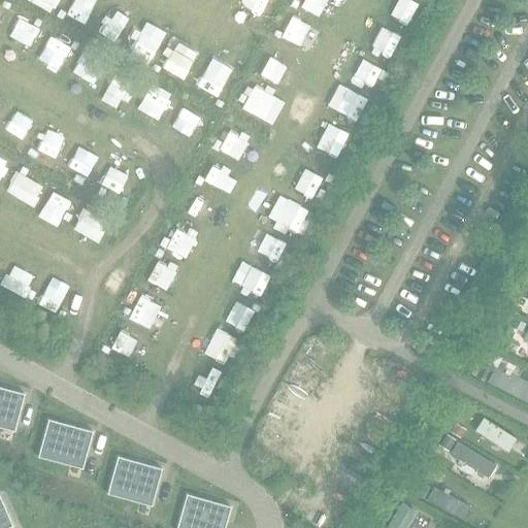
[(514,319),(509,326),(521,331),(524,323),(514,319)]
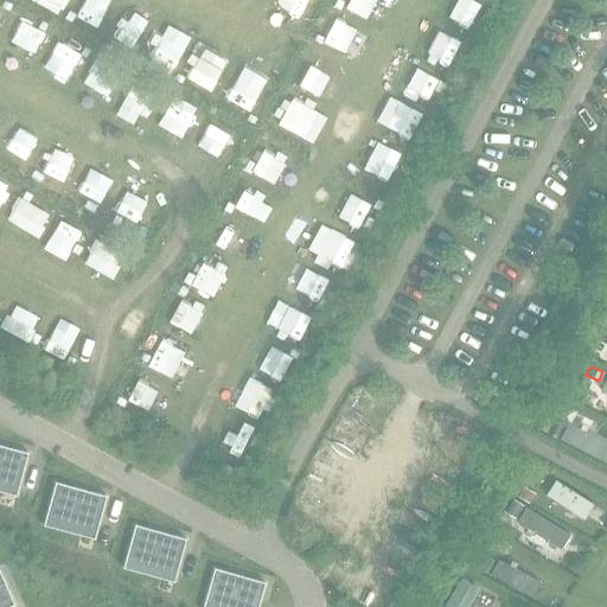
[(554,421),(547,434),(555,439),(562,426),(554,421)]
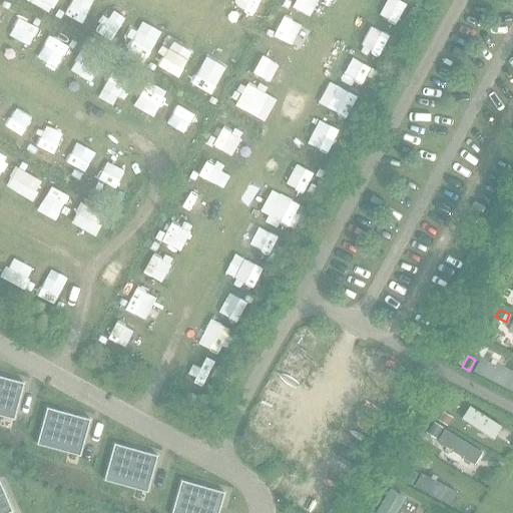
[(0,377),(0,410),(14,414),(12,420),(13,420),(23,383),(0,377)]
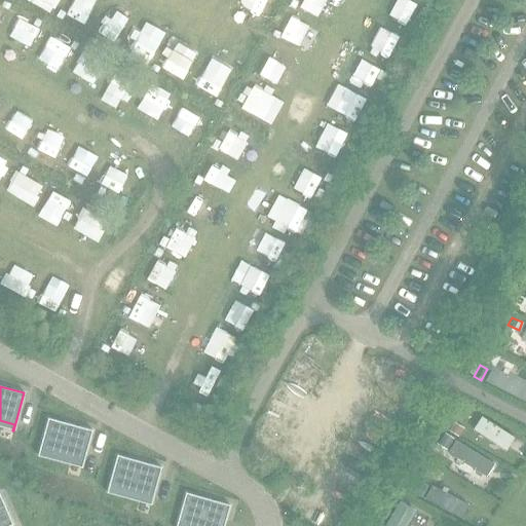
[(91,430),(47,419),(39,450),(83,462),(91,430)]
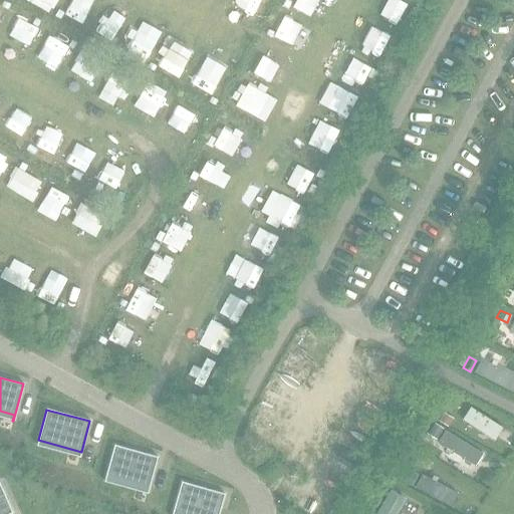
[(443,412),(438,420),(447,425),(452,418),(443,412)]
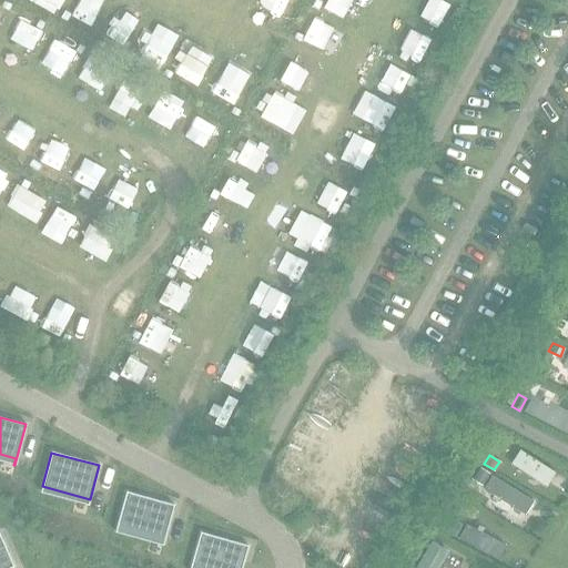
[(479,466),(472,478),(482,485),(489,473),(479,466)]
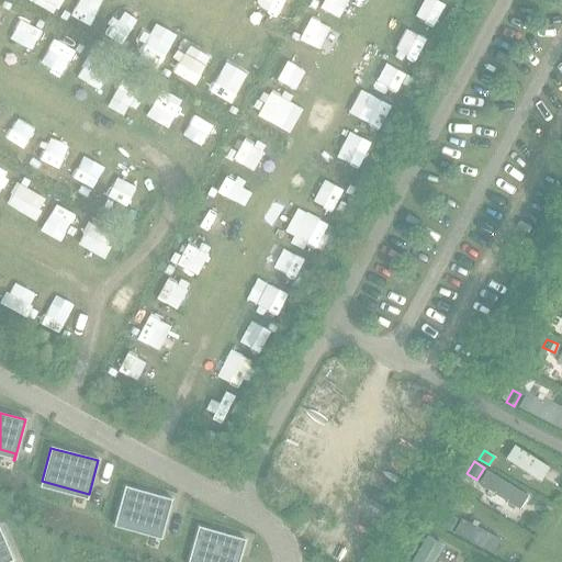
[(124,486),(113,527),(114,527),(116,520),(161,534),(159,539),(160,540),(172,499),(124,486)]
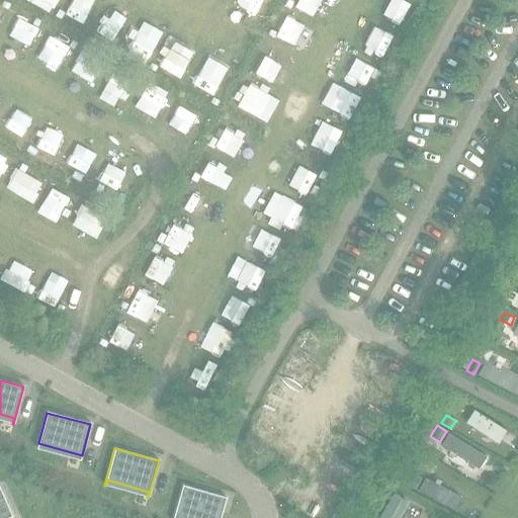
[(412,473),(406,485),(415,490),(421,478),(412,473)]
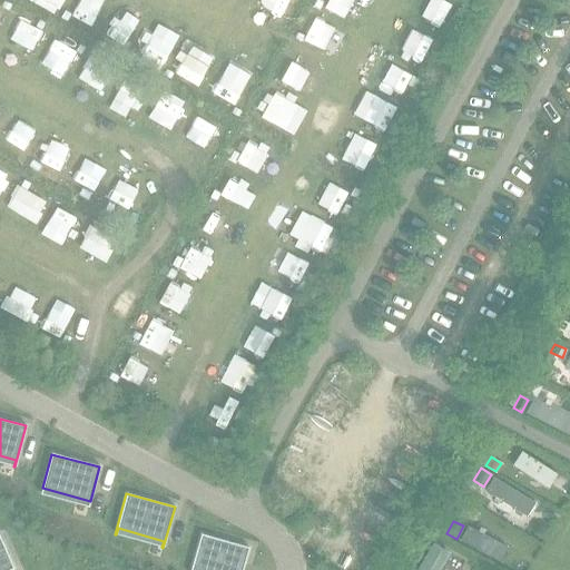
[(200,534),(190,569),(192,569),(193,569),(197,569),(242,569),(248,548),(200,534)]
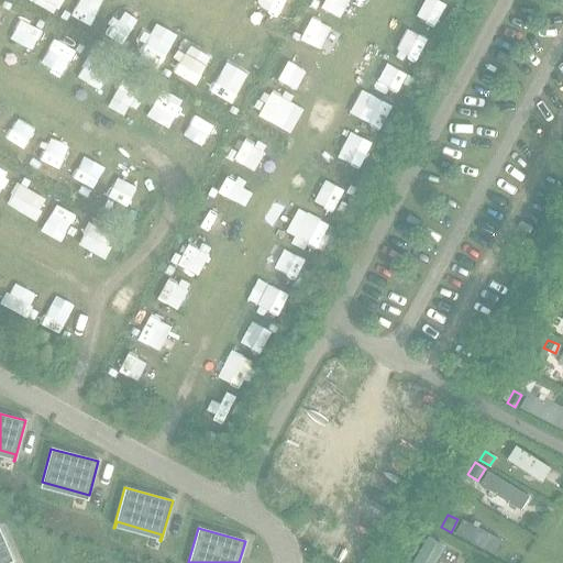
[(0,530),(0,562),(9,562),(13,562),(0,530)]
